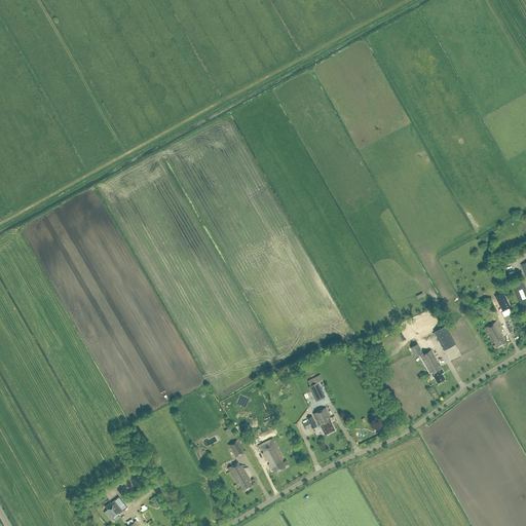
[(522,308),(525,306),(525,290),(522,280),(513,285),(522,308)]
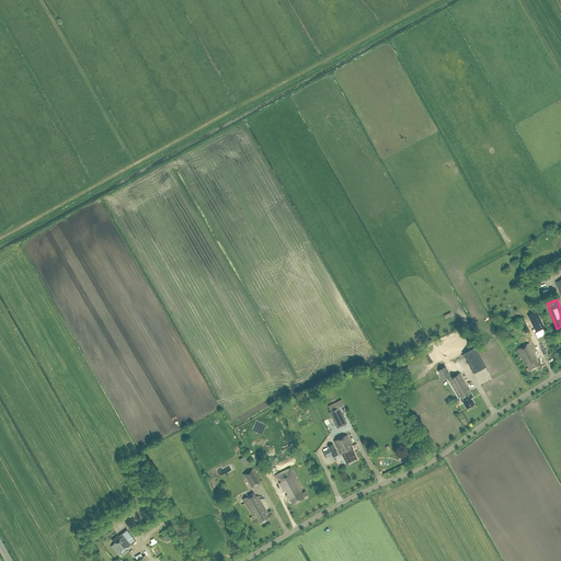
[(531,323),(538,320),(534,313),(527,317),(531,323)]
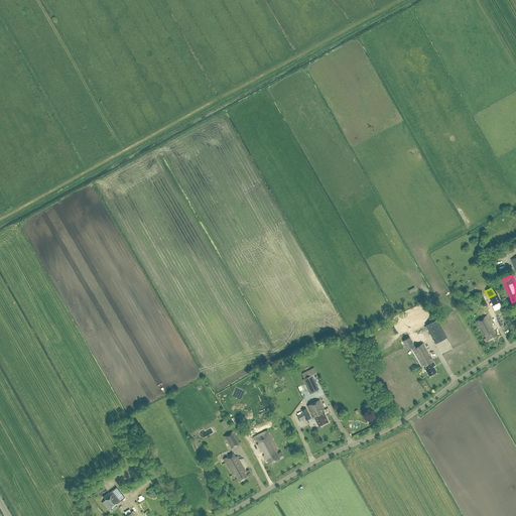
[(488,342),(496,338),(492,331),(494,330),(486,315),(476,321),(484,336),(484,335),(488,342)]
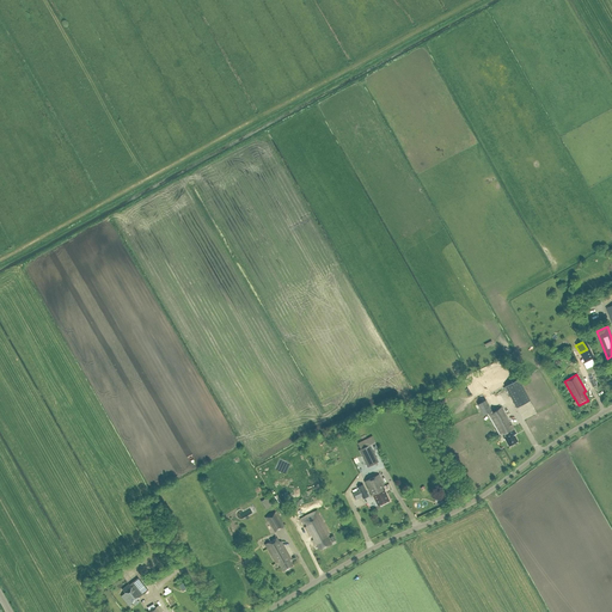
[(505,387),(516,408),(531,401),(519,379),(505,387)]
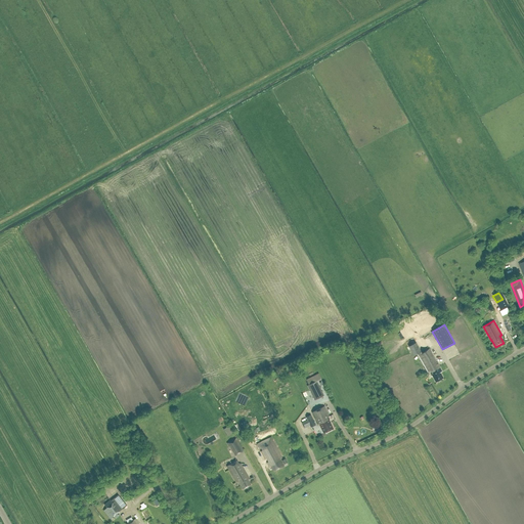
[(436,383),(443,379),(438,368),(440,367),(430,349),(422,353),(416,343),(408,347),(413,355),(418,354),(428,373),(430,372),(436,383)]
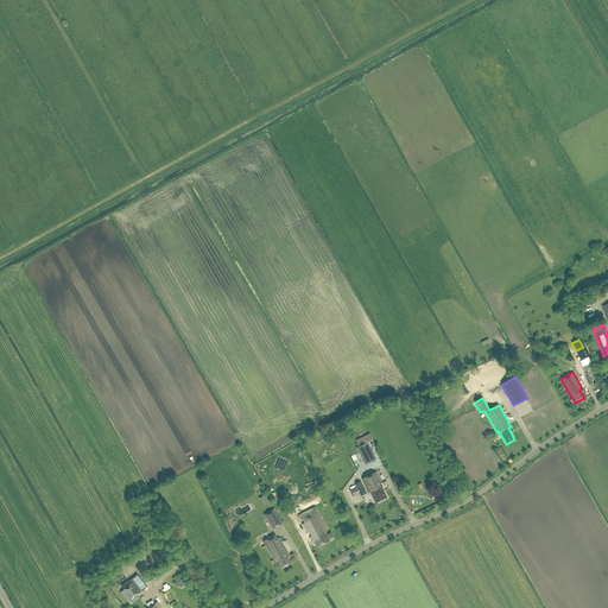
[(366,443),(356,448),(365,464),(374,460),(366,443)]
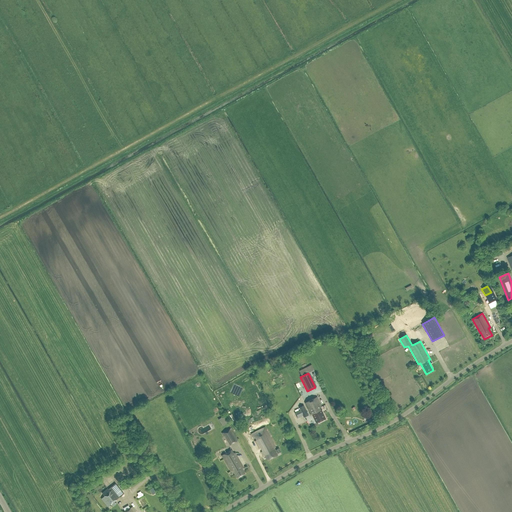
[(321,407),(317,397),(305,403),(311,415),(312,415),(316,424),(326,419),(321,410),(322,410),(321,407)]
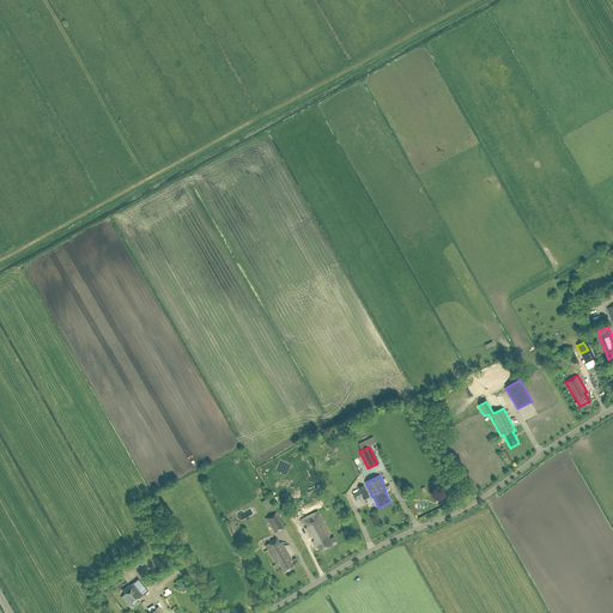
[(366,507),(372,504),(363,485),(358,489),(366,507)]
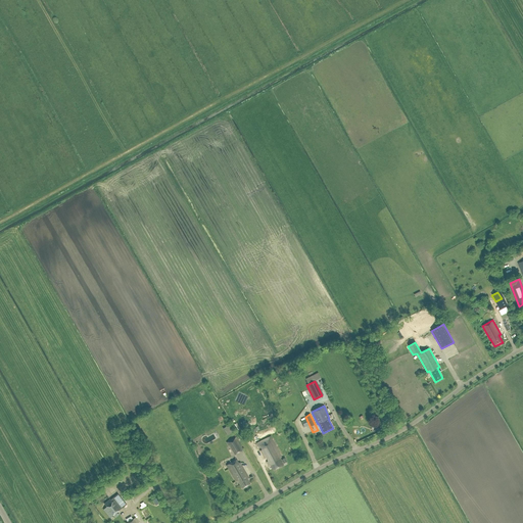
[(273,470),(283,465),(279,458),(281,457),(271,436),(256,443),(258,447),(260,446),(263,449),(260,450),(265,459),(267,458),(268,461),(267,462),(269,466),(271,465),(273,470)]
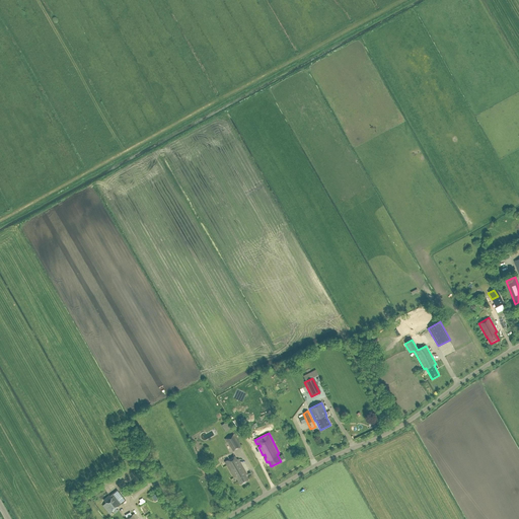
[(234,434),(225,439),(227,443),(228,442),(233,451),(241,446),(234,434)]
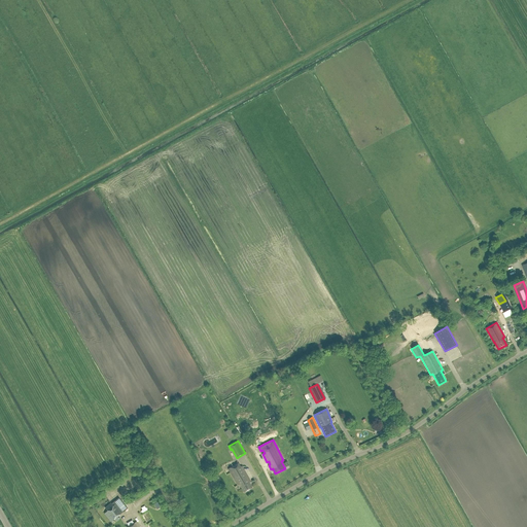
[(237,463),(229,468),(238,486),(240,484),(244,492),(252,488),(249,483),(251,482),(242,466),(239,467),(237,463)]
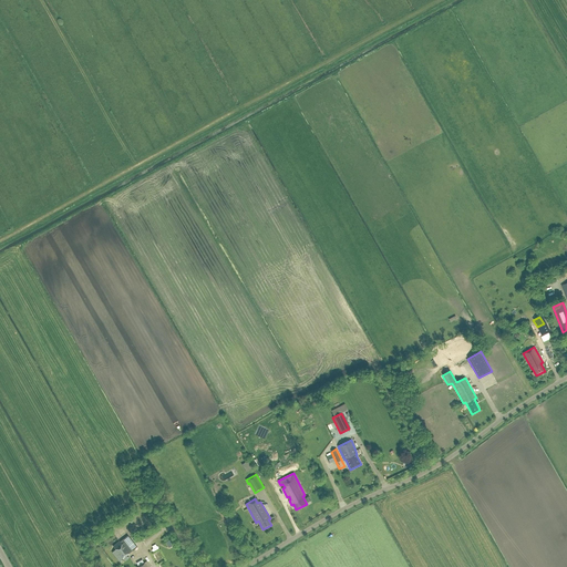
[(227,522),(237,516),(234,511),(225,516),(227,522)]
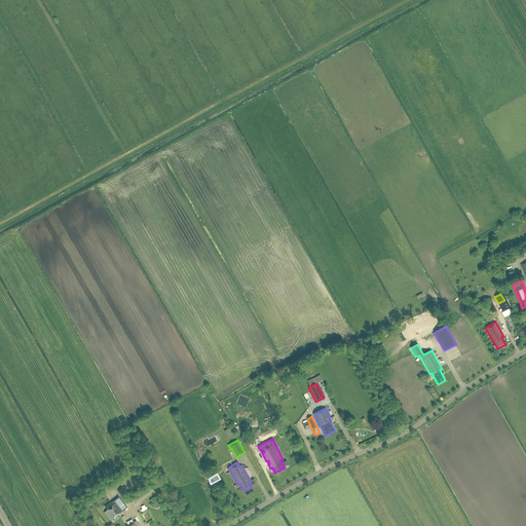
[(137,482),(141,487),(147,483),(143,478),(137,482)]
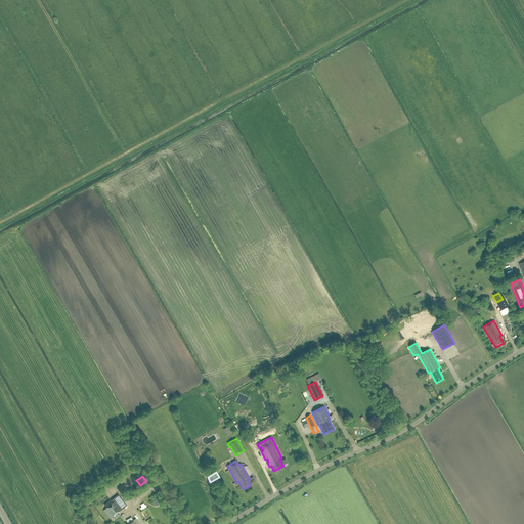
[(113,503),(111,499),(104,505),(105,506),(106,507),(106,508),(103,510),(110,519),(114,517),(114,516),(116,518),(120,515),(119,515),(118,514),(117,514),(120,512),(124,508),(117,499),(113,503)]
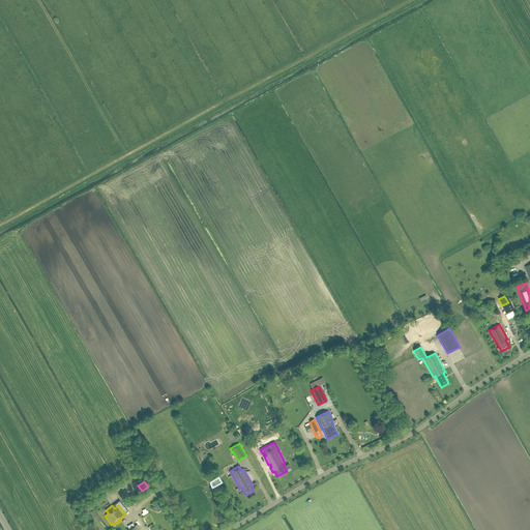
[(151,518),(148,520),(146,516),(144,517),(147,525),(153,523),(151,518)]
